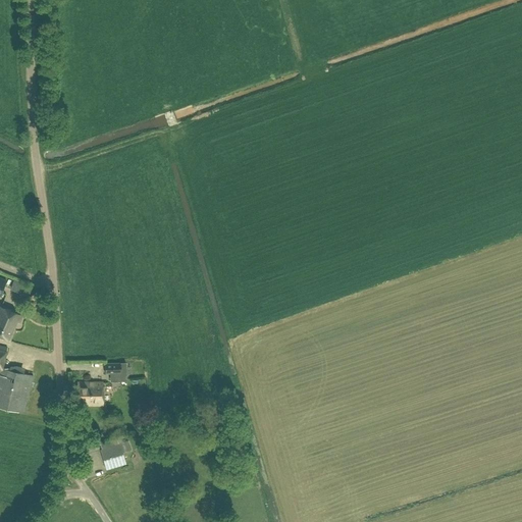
[(21,315),(0,307),(0,335),(10,341),(14,328),(13,328),(16,322),(18,323),(21,315)]
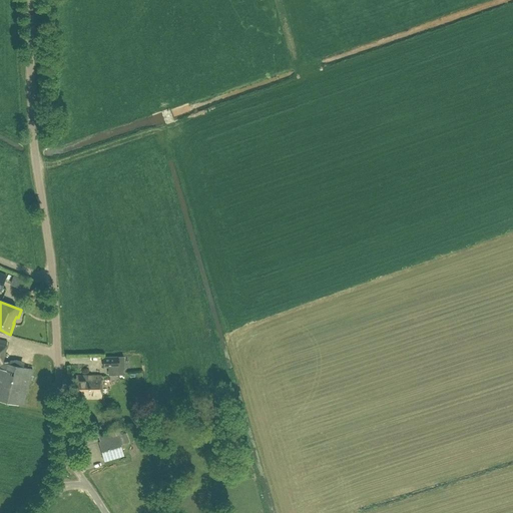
[(0,400),(23,406),(32,369),(29,368),(29,369),(3,363),(8,342),(0,340),(0,400)]
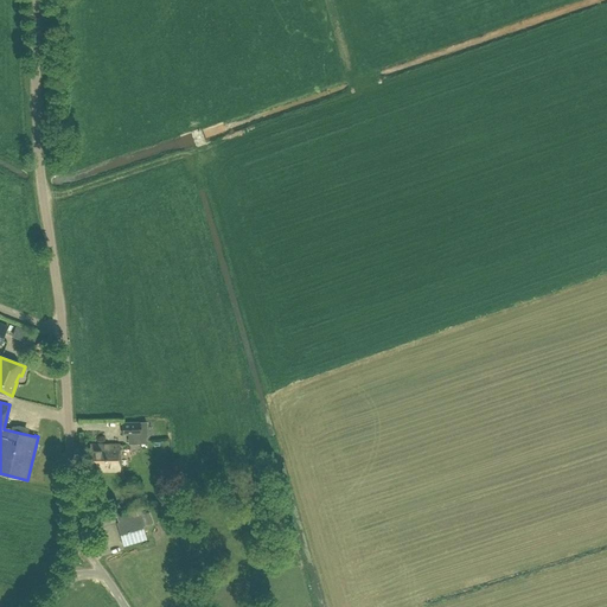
[(140,434),(140,422),(122,422),(122,434),(140,434)]
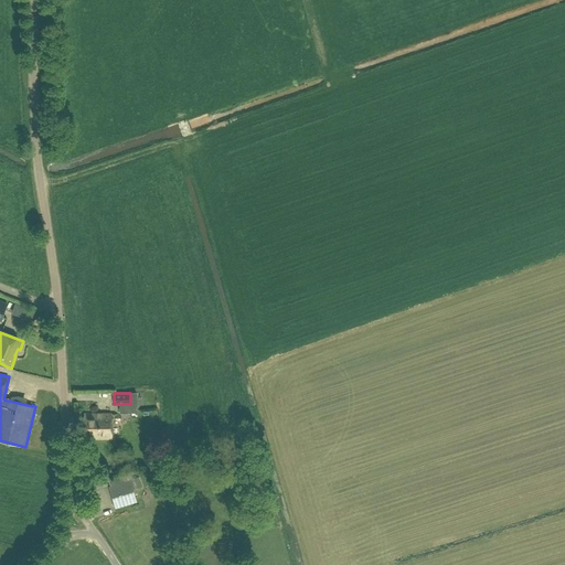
[(134,394),(134,404),(121,405),(123,415),(139,414),(138,394),(134,394)]
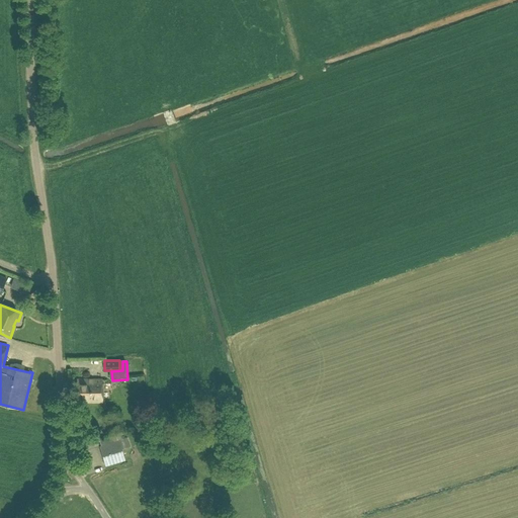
[(102,402),(102,379),(77,379),(77,402),(102,402)]
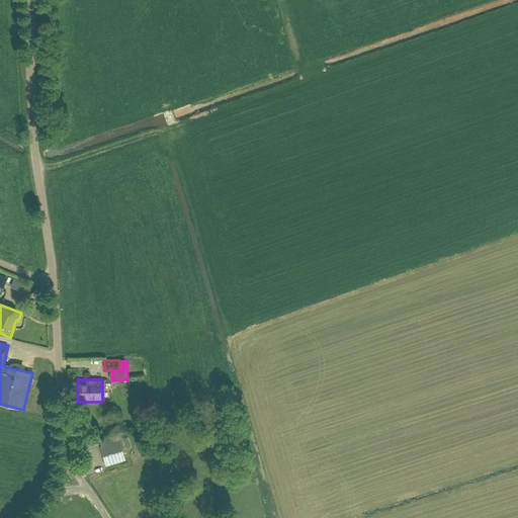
[(124,458),(119,441),(99,447),(105,464),(124,458)]
